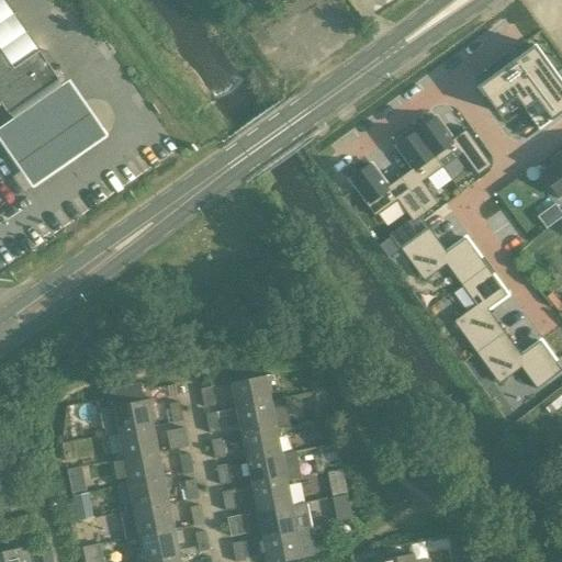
[(515,99),(538,131),(561,113),(561,85),(534,46),(478,88),(495,113),(515,99)]
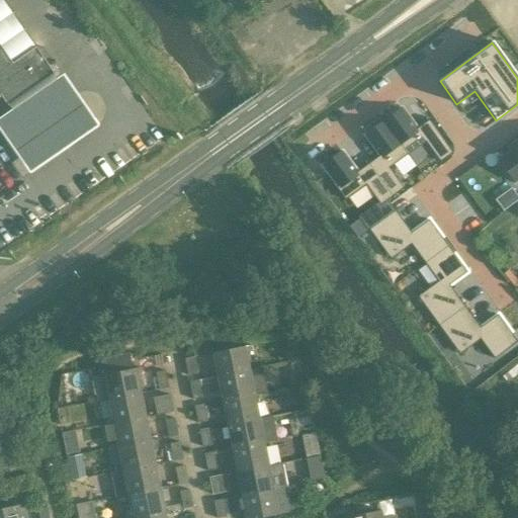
[(0,96),(6,106),(54,74),(35,48),(12,64),(0,46),(0,96)]
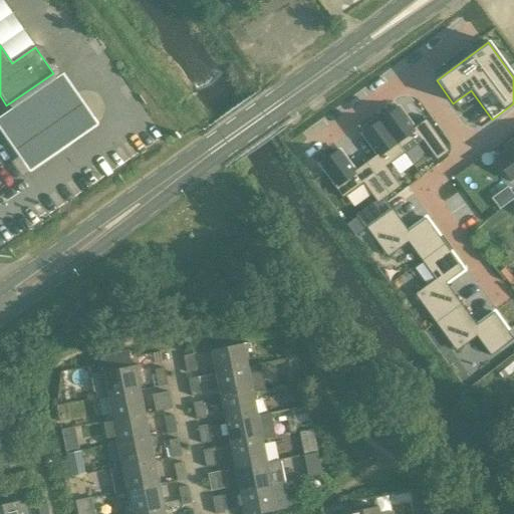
[(63,71),(0,114),(0,124),(3,131),(5,132),(30,169),(98,122),(72,83),(63,71)]
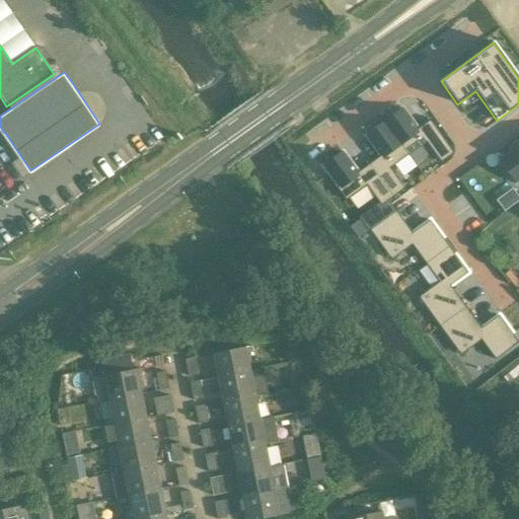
[(384,123),(408,155),(426,142),(441,163),(453,154),(429,121),(417,130),(402,109),(384,123)]
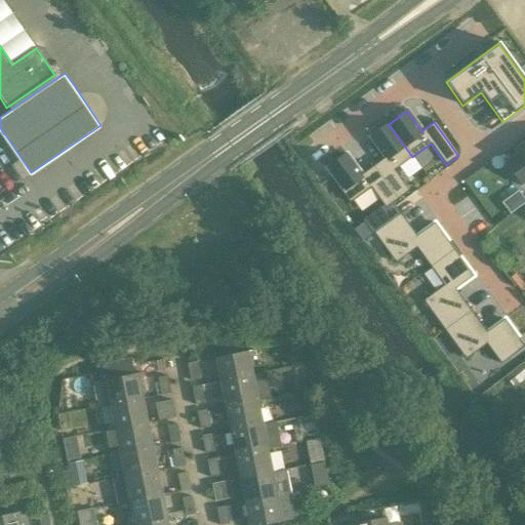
[(385,158),(373,166),(398,200),(409,192),(394,170),(412,157),(389,124),(369,137),(385,158)]
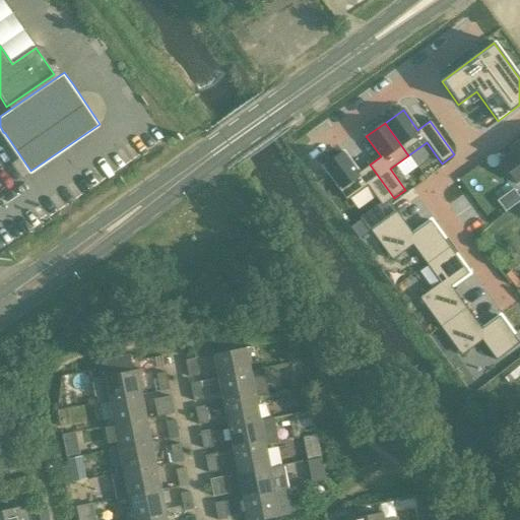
[(491,163),(509,188),(519,180),(519,141),(491,163)]
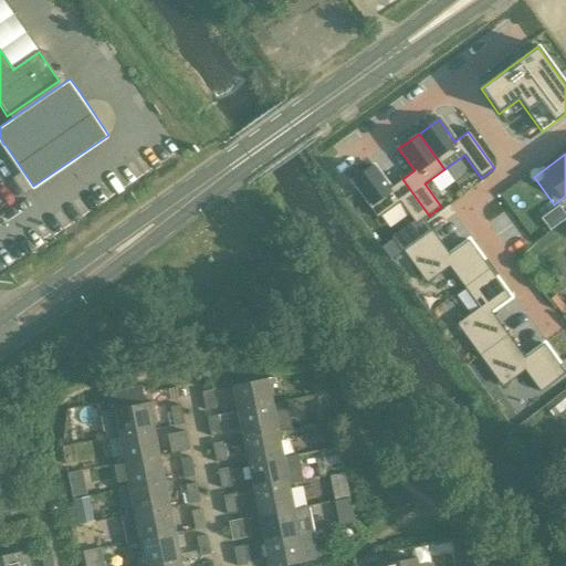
[(420,221),(429,216),(402,179),(389,189),(374,166),(353,181),(368,203),(367,206),(377,219),(399,202),(416,224),(420,221)]
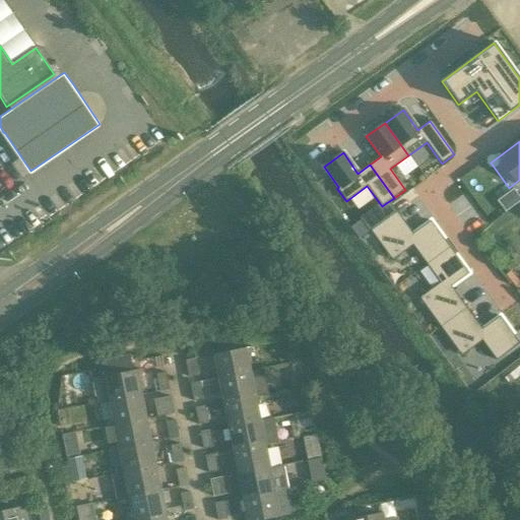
[(505,212),(519,200),(519,198),(513,189),(497,200),(505,212)]
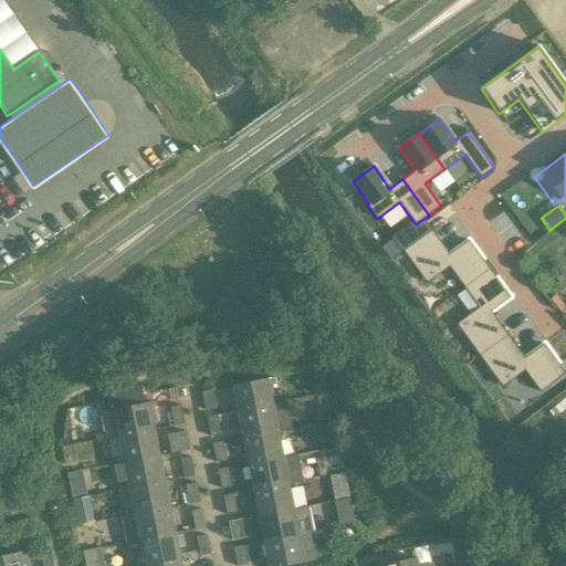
[(391,237),(392,239),(401,252),(402,251),(428,232),(420,221),(416,224),(412,221),(391,237)]
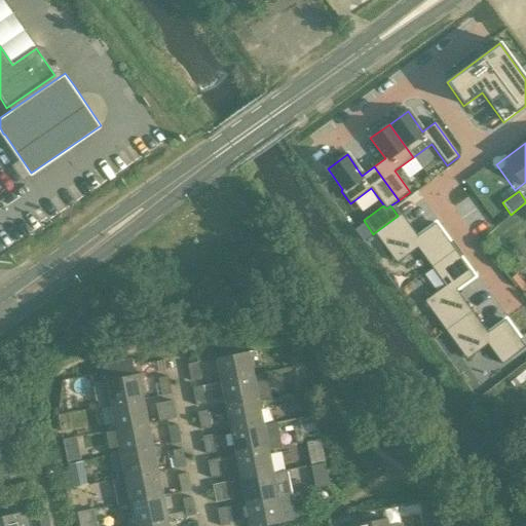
[(417,249),(430,267),(454,250),(435,223),(417,236),(401,214),(374,233),(397,264),(417,249)]
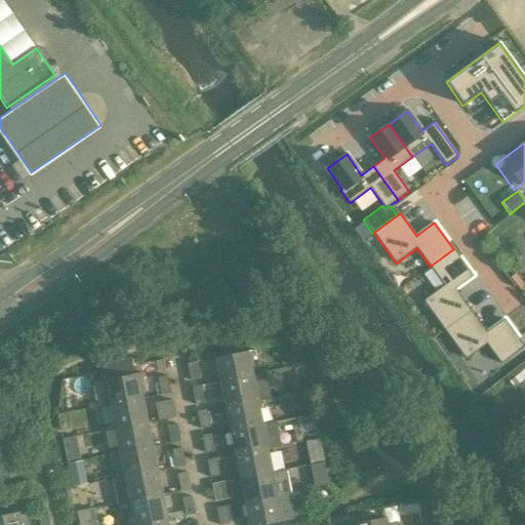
[(362,241),(372,234),(364,221),(354,230),(362,241)]
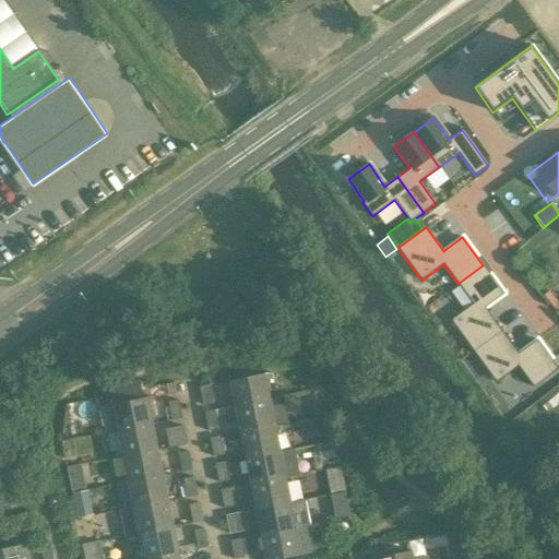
[(473,352),(501,331),(485,308),(503,294),(483,265),(458,284),(473,304),(450,320),(473,352)]
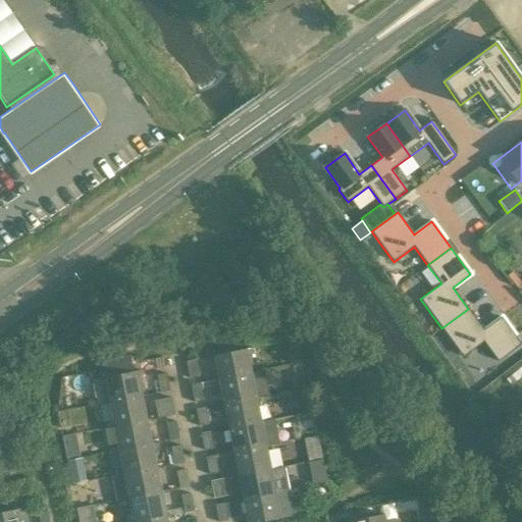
[(468,309),(441,328),(463,357),(483,343),(498,362),(521,345),(502,317),(483,330),(468,309)]
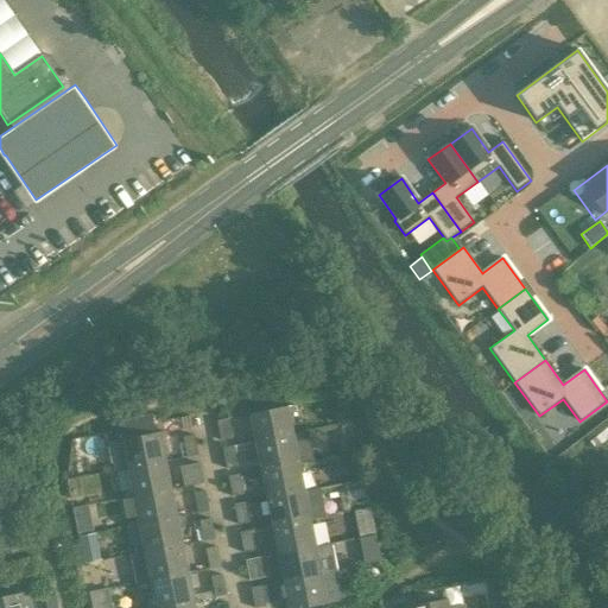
[(255,443),(293,436),(287,406),(249,413),(255,443)]
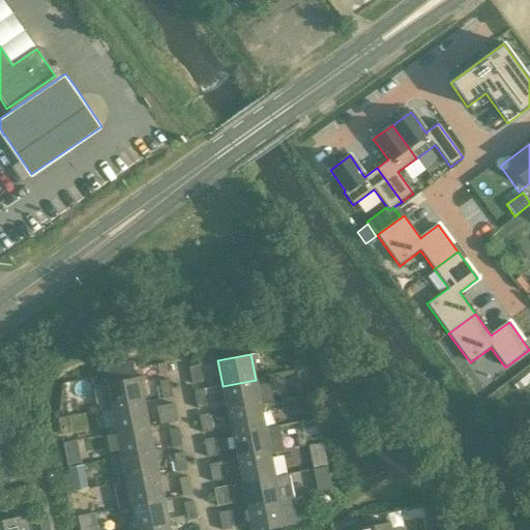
[(193,385),(202,383),(198,365),(188,367),(193,385)]
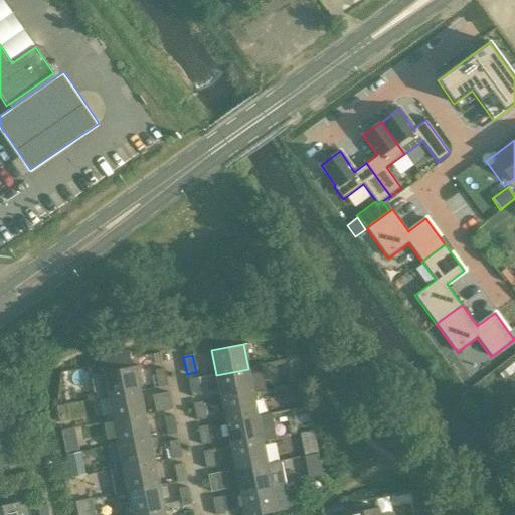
[(96,399),(108,397),(140,391),(134,365),(91,374),(96,399)]
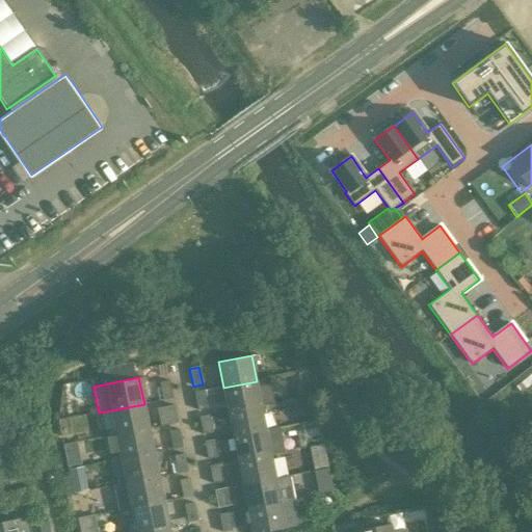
[(223,388),(229,413),(262,406),(274,404),(269,378),(257,381),(223,388)]
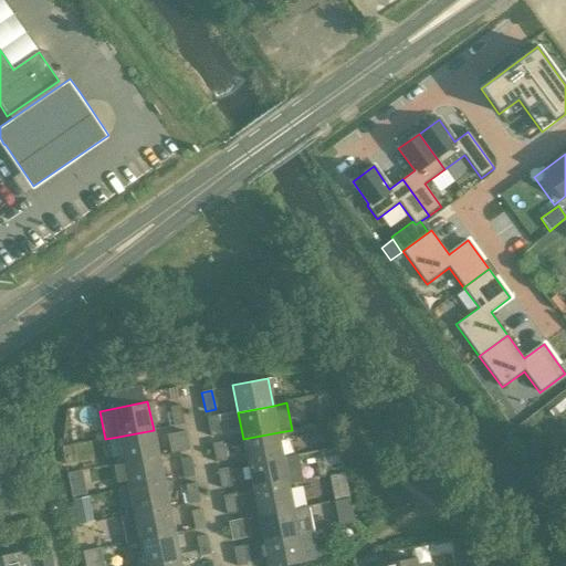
[(174,426),(184,425),(180,406),(169,408),(174,426)]
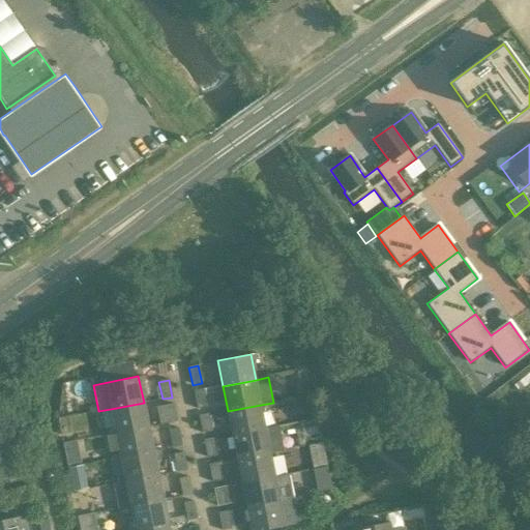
[(197,409),(207,408),(203,390),(194,391),(197,409)]
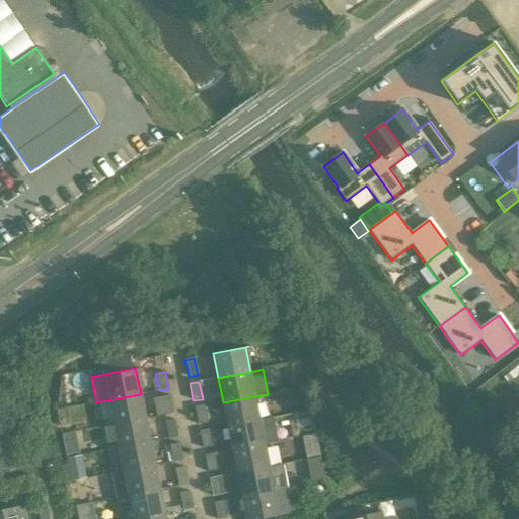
[(86,391),(63,397),(65,405),(88,399),(86,391)]
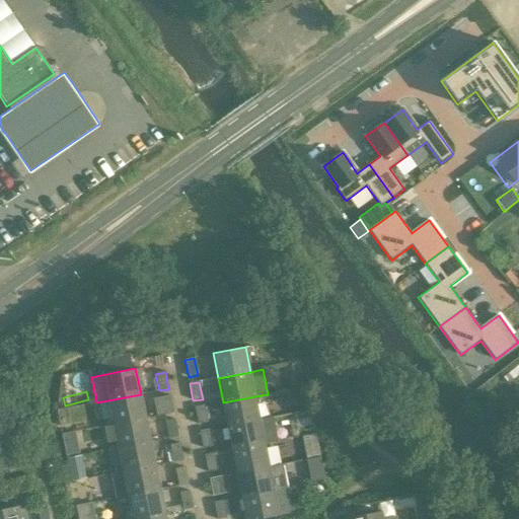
[(145,419),(141,394),(108,400),(114,425),(145,419)]
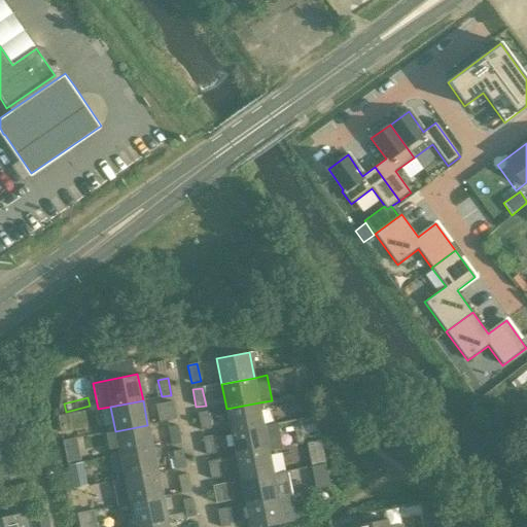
[(163,403),(164,408),(155,409),(159,422),(176,419),(173,401),(163,403)]
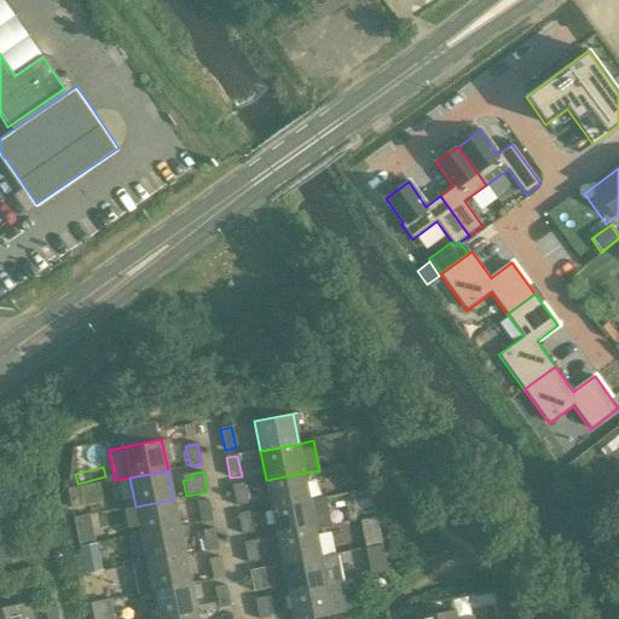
[(266,480),(272,508),(310,502),(305,473),(266,480)]
